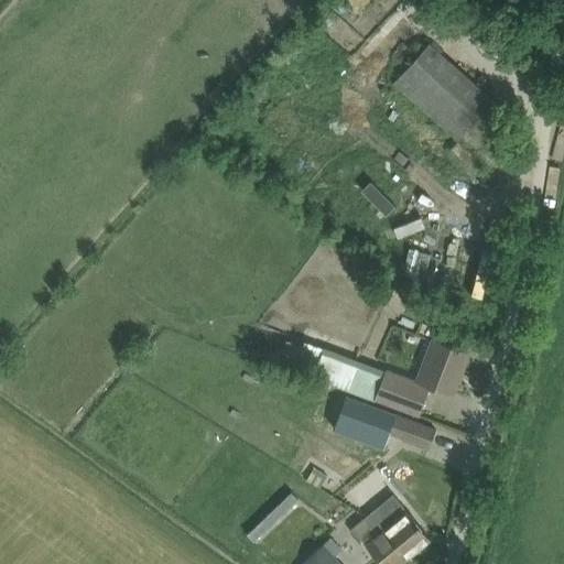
[(429,42),(414,58),(394,82),(490,165),(507,181),(520,164),(473,122),(494,99),(429,42)]
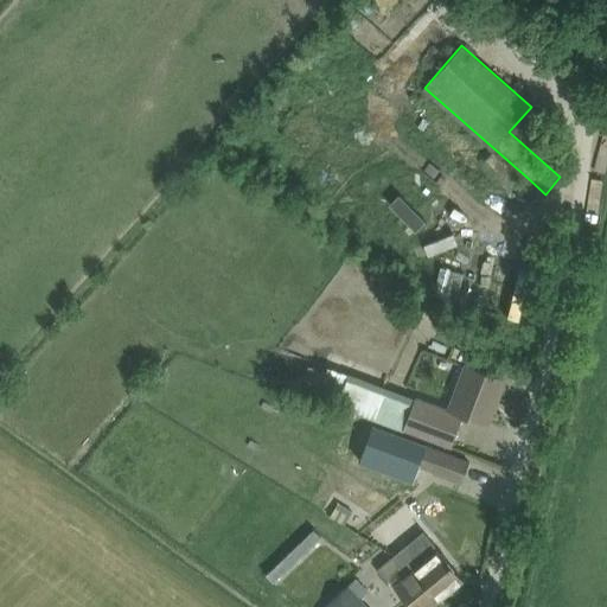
[(536,204),(538,191),(496,183),(493,196),(536,204)]
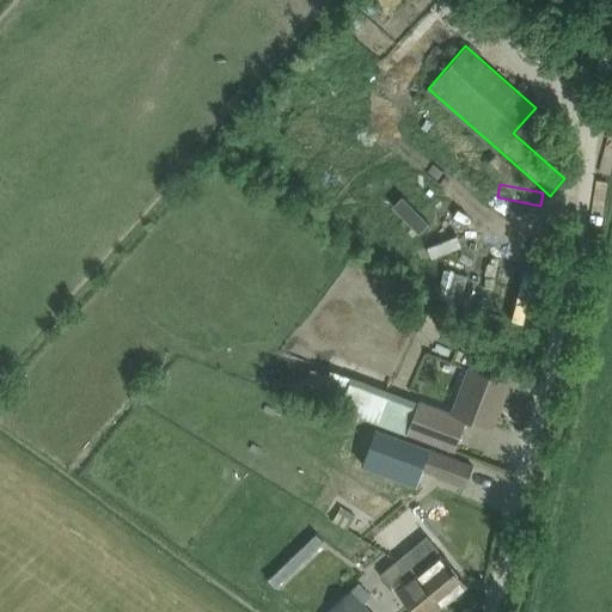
[(542,313),(550,281),(538,279),(531,310),(542,313)]
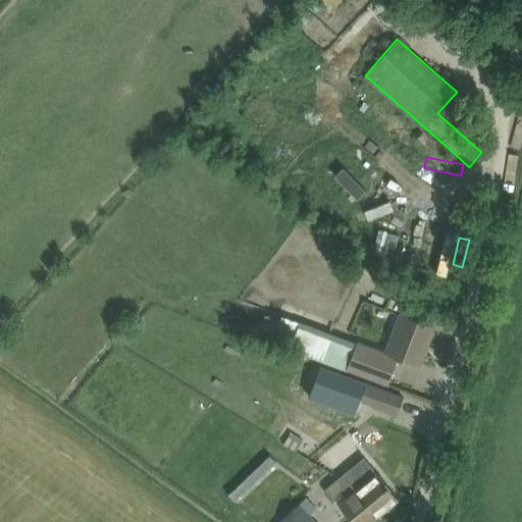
[(265,314),(258,335),(271,341),(292,349),(310,356),(321,360),(330,333),(281,315),(279,320),(265,314)]
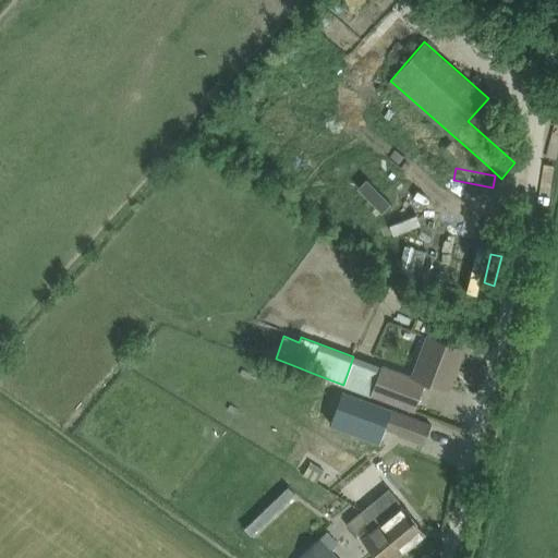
[(383,367),(372,395),(392,403),(413,411),(425,380),(448,389),(463,349),(443,340),(429,336),(413,376),(383,365),(383,367)]
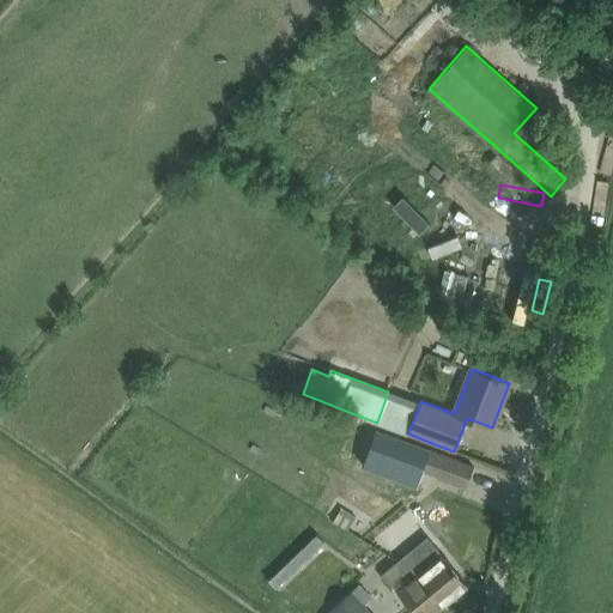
[(423,467),(422,471),(467,485),(473,466),(394,439),(388,455),(423,467)]
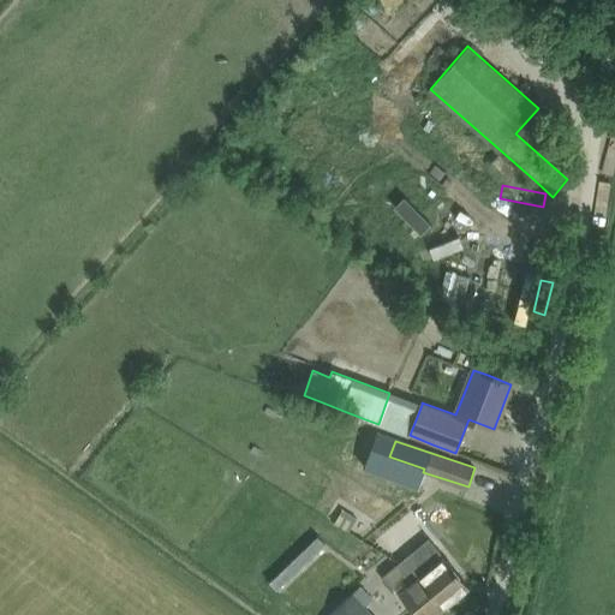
[(376,533),(418,500),(419,497),(410,485),(366,521),(376,533)]
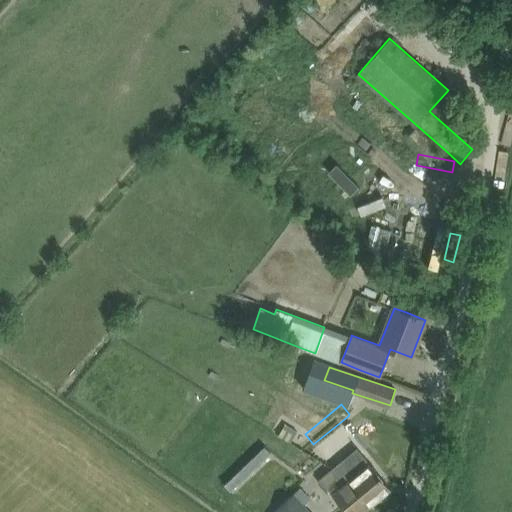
[(264,446),(224,485),(231,492),(271,452),(264,446)]
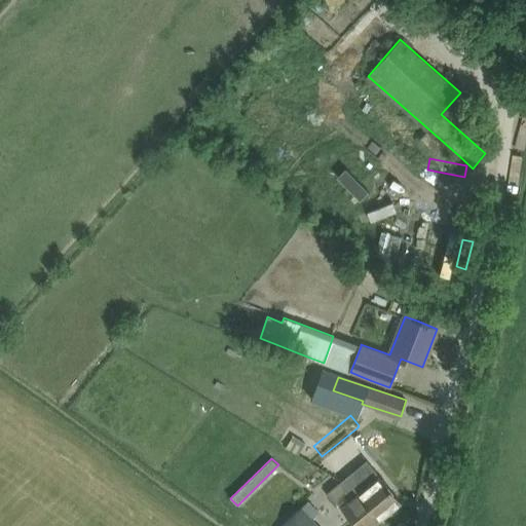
[(362,491),(359,494),(370,510),(372,506),(379,515),(376,517),(379,521),(402,502),(366,460),(341,481),(349,492),(358,486),(362,491)]
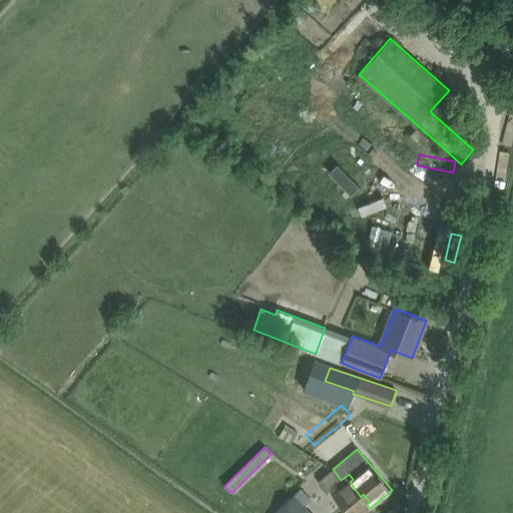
[(363,494),(361,497),(350,482),(353,479),(349,474),(341,480),(333,469),(320,480),(347,512),(363,512),(370,508),(367,504),(370,502),(363,494)]
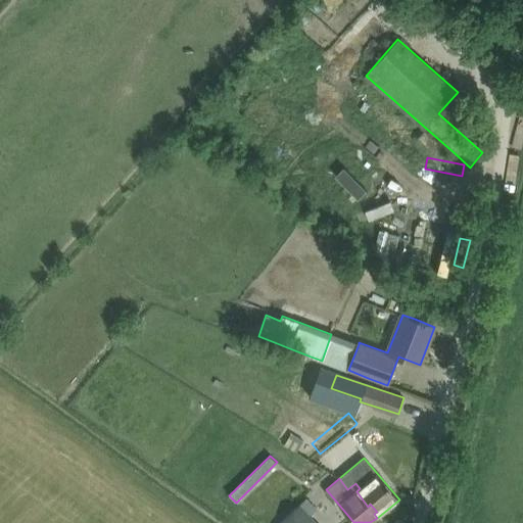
[(316,522),(299,504),(280,522),(316,522)]
